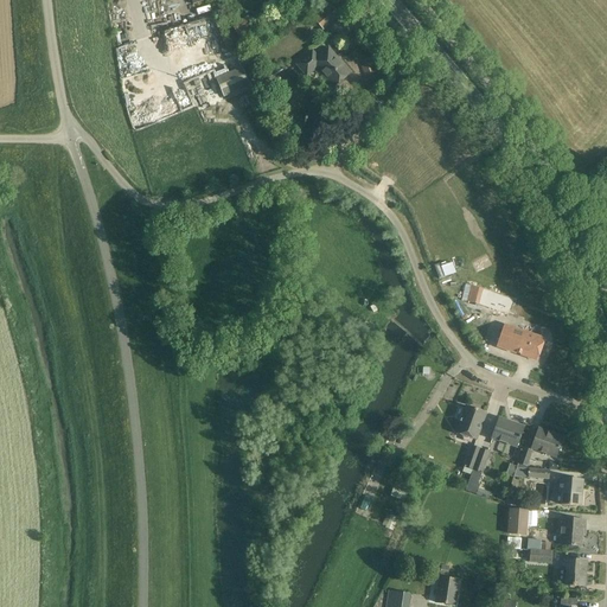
[(337,13),(327,2),(311,17),(320,27),(337,13)]
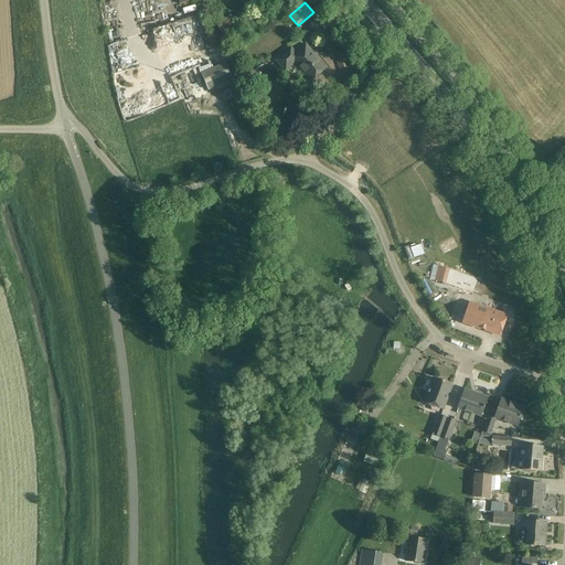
[(150,11),(137,16),(140,25),(153,22),(150,11)]
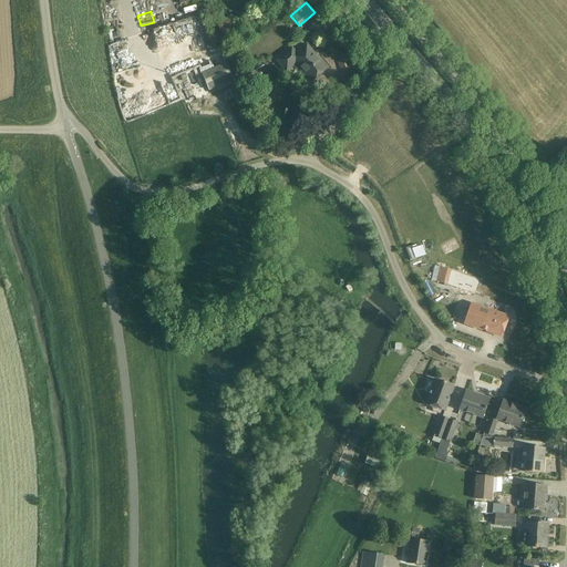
[(234,16),(217,22),(220,31),(237,26),(234,16)]
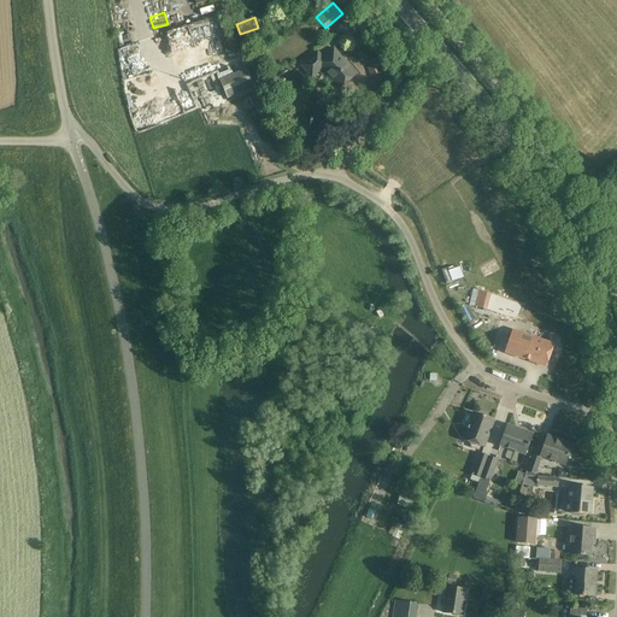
[(344,59),(334,48),(321,59),(316,53),(301,66),(312,78),(322,70),(339,89),(357,75),(356,74),(354,76),(341,60),(344,59)]
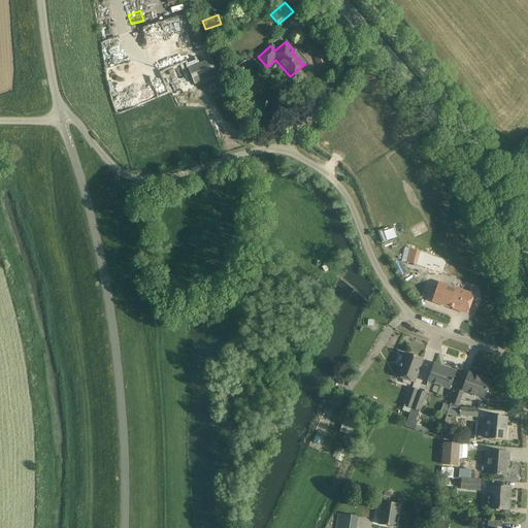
[(230,52),(226,56),(233,62),(237,58),(230,52)]
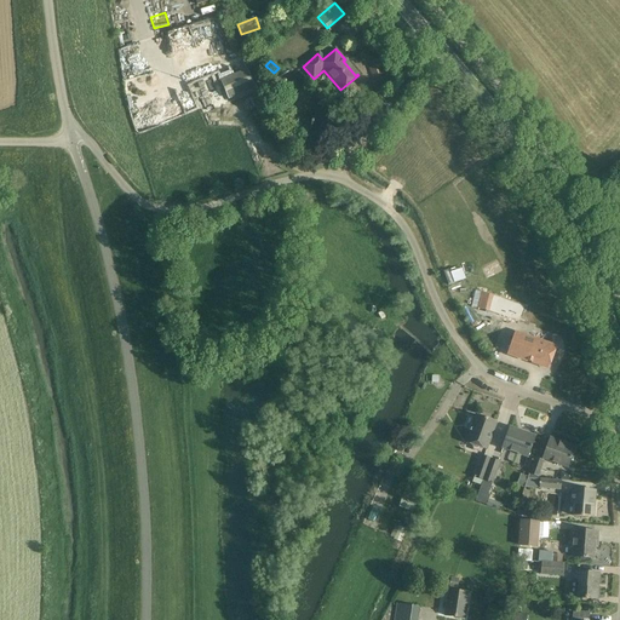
[(231,99),(259,89),(252,68),(223,79),(231,99)]
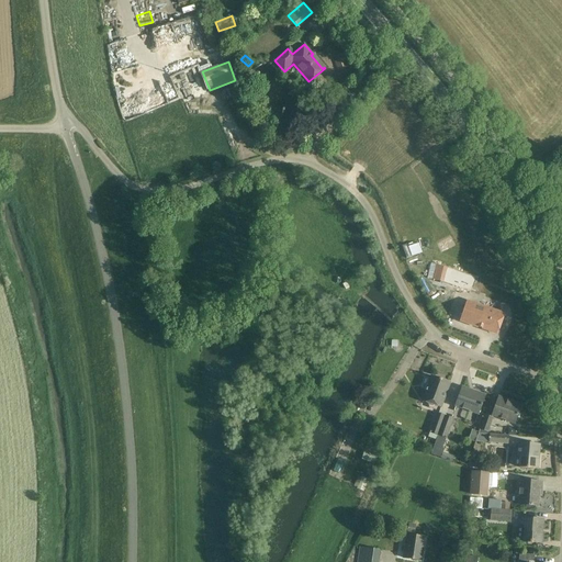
[(304,119),(300,110),(294,113),(299,122),(304,119)]
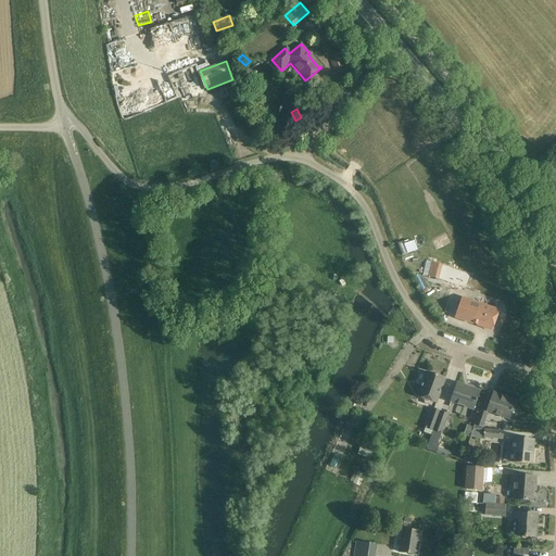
[(441,265),(427,261),(422,275),(437,279),(441,265)]
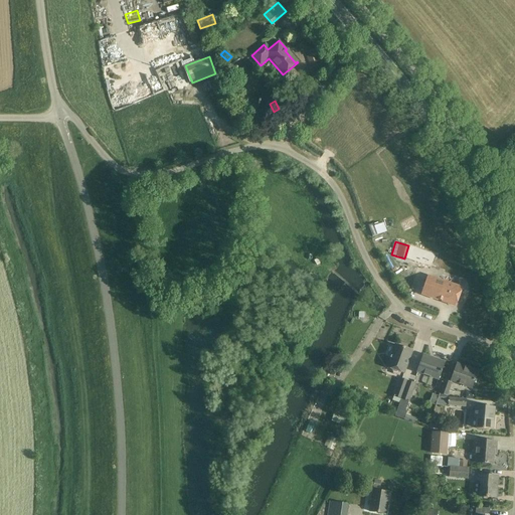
[(462,288),(428,277),(422,295),(456,306),(462,288)]
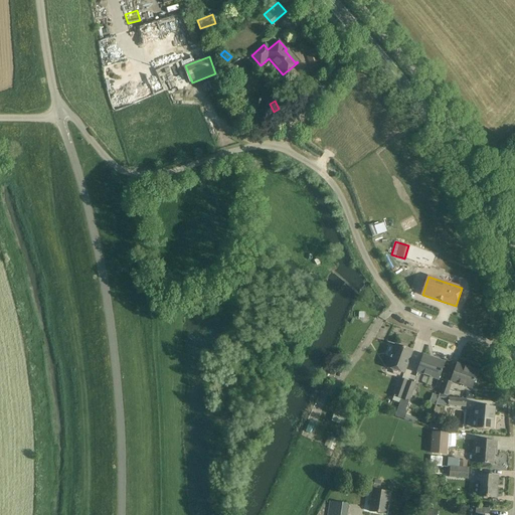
[(412,351),(395,345),(387,367),(404,373),(412,351)]
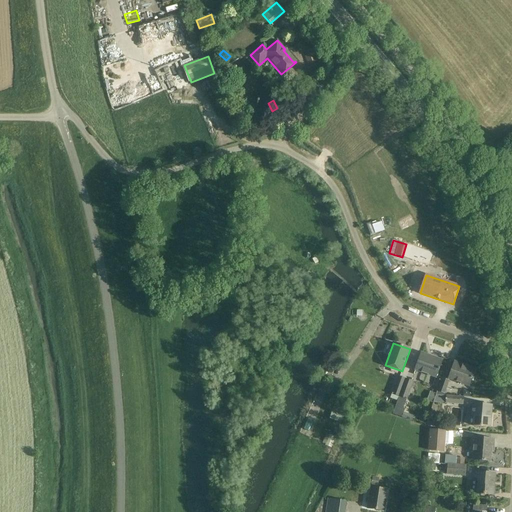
[(442,360),(421,353),(415,370),(436,377),(442,360)]
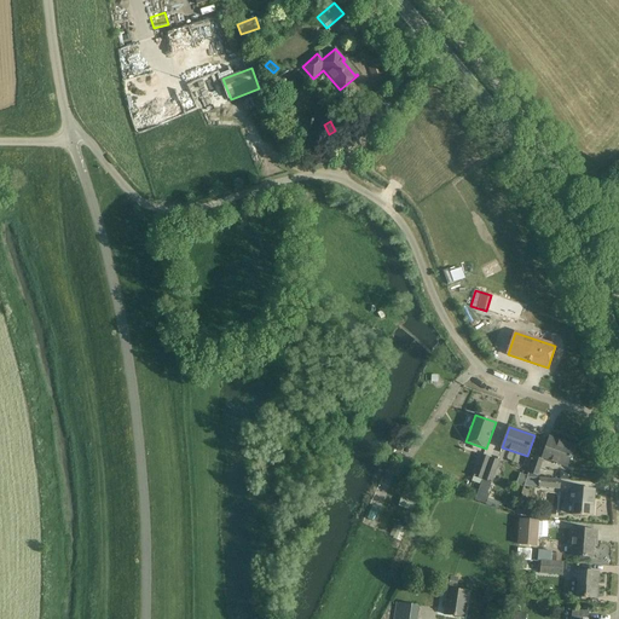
[(574,446),(549,438),(542,458),(567,467),(574,446)]
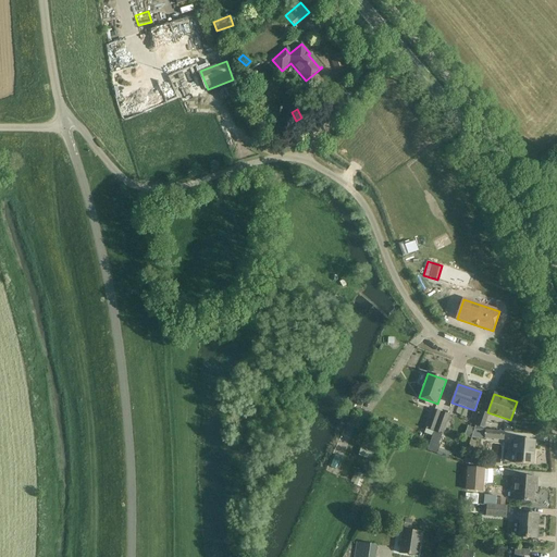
[(425,429),(424,433),(432,435),(426,450),(428,450),(441,412),(433,409),(425,429)]
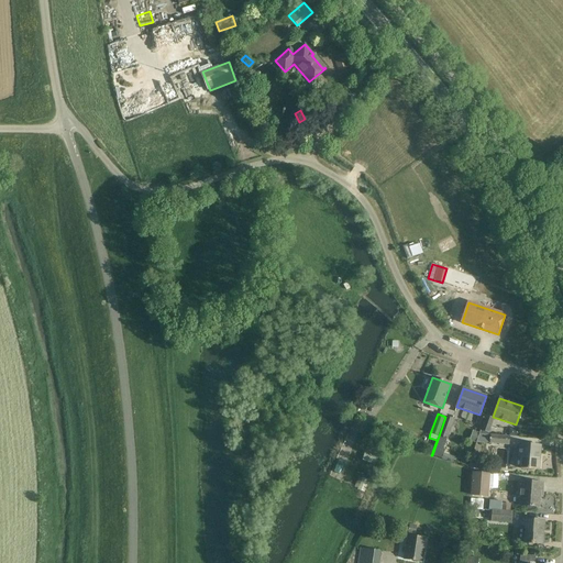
[(432,455),(453,463),(455,459),(443,453),(444,449),(443,449),(446,440),(454,420),(445,417),(432,455)]
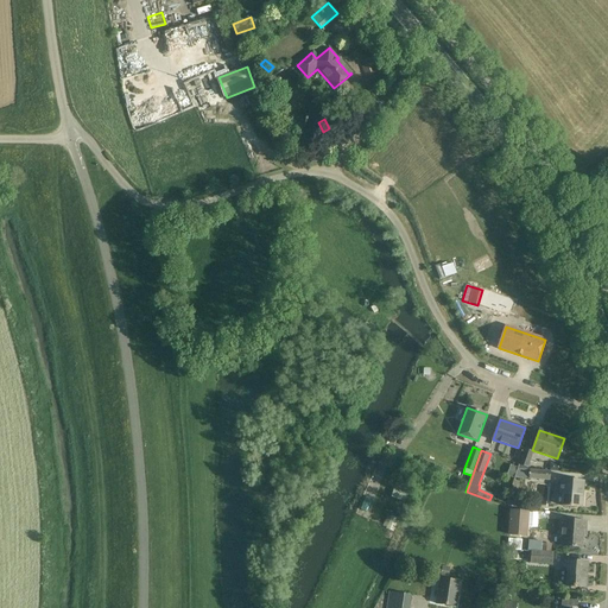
[(519,468),(518,469),(527,469),(533,453),(524,450),(519,468)]
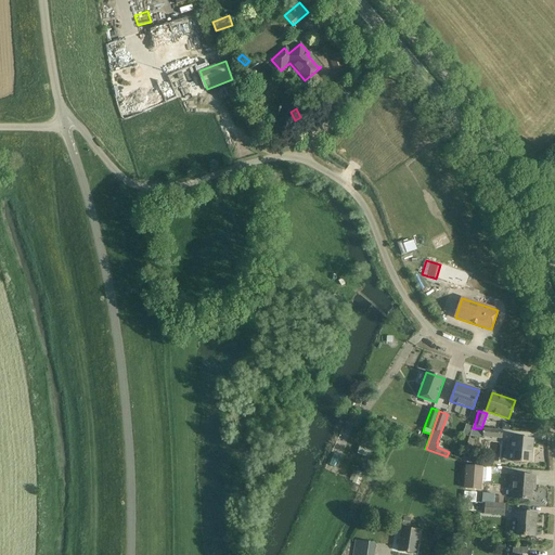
[(467,424),(464,435),(469,437),(473,428),(474,427),(467,424)]
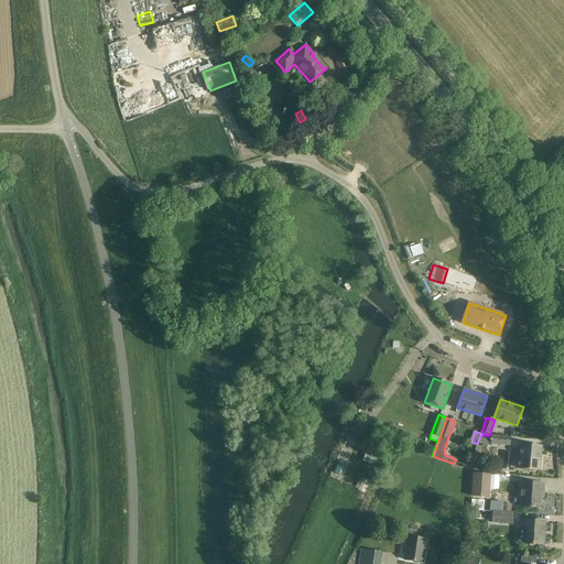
[(489,436),(489,435),(480,435),(477,444),(509,446),(510,437),(489,436)]
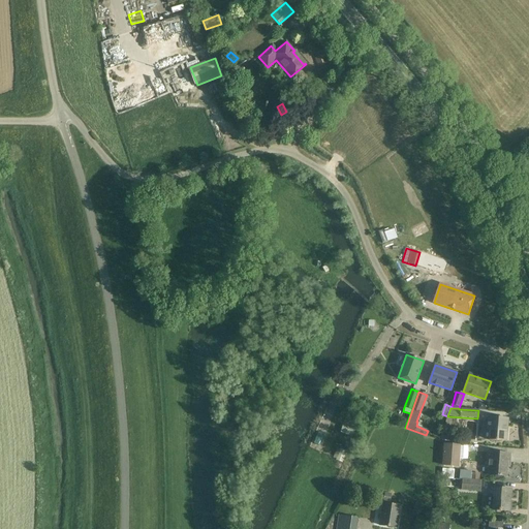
[(340,433),(352,438),(361,412),(349,409),(340,433)]
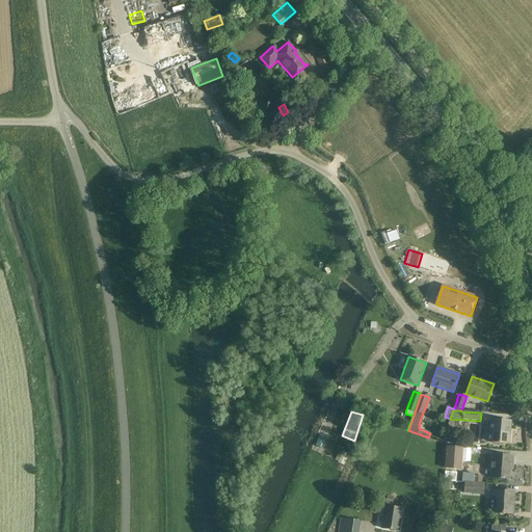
[(511,421),(490,420),(489,432),(491,433),(490,443),(509,444),(511,421)]
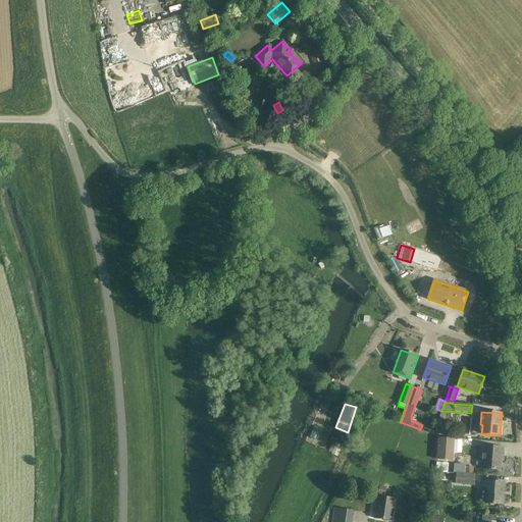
[(454,438),(437,437),(435,459),(453,461),(454,438)]
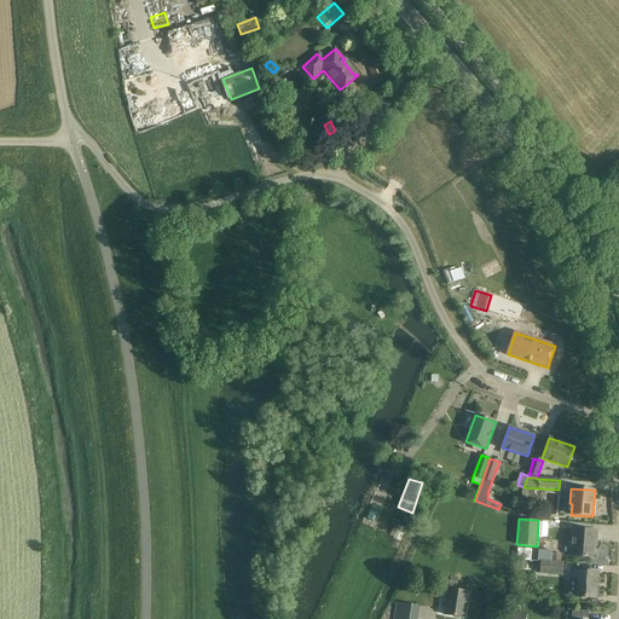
[(405,528),(398,526),(393,538),(393,539),(400,542),(405,528)]
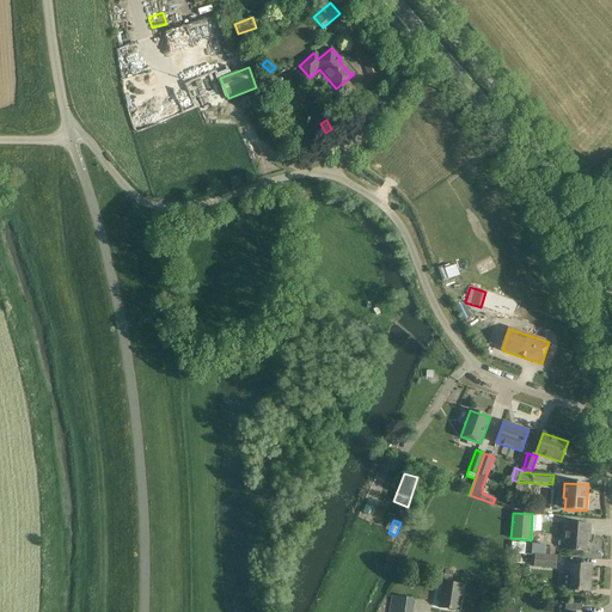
[(579,525),(567,524),(565,550),(586,551),(587,534),(591,534),(591,525),(579,525)]
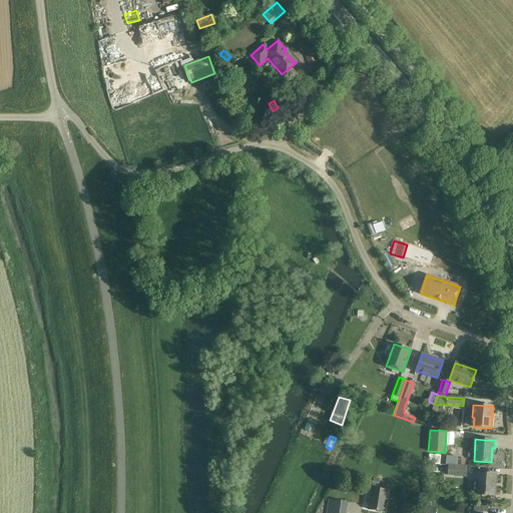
[(465,461),(457,460),(457,457),(446,456),(445,465),(448,465),(465,466),(465,461)]
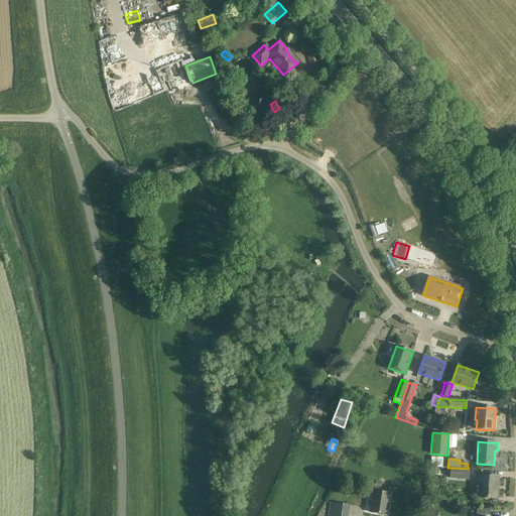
[(450,468),(449,478),(469,480),(470,469),(468,469),(450,468)]
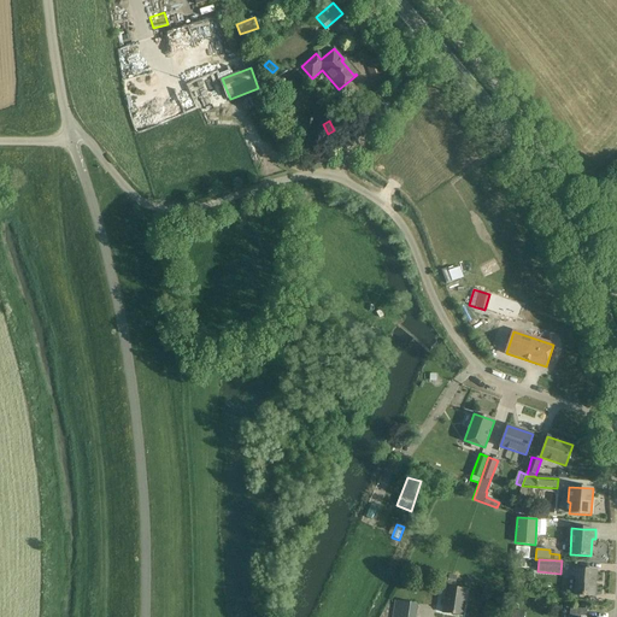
[(597,571),(574,569),(573,579),(575,579),(574,595),(594,597),(597,571)]
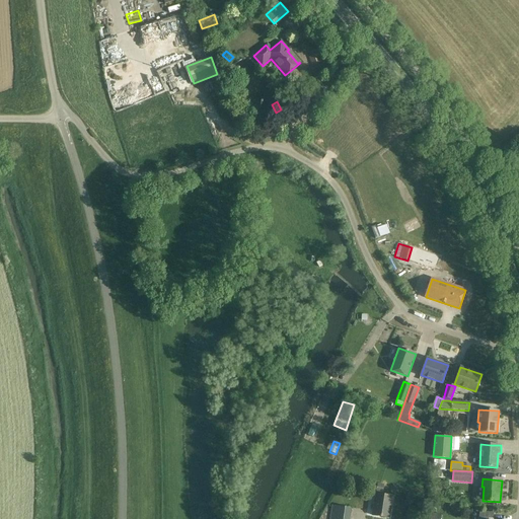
[(392,497),(376,494),(372,515),(389,518),(392,497)]
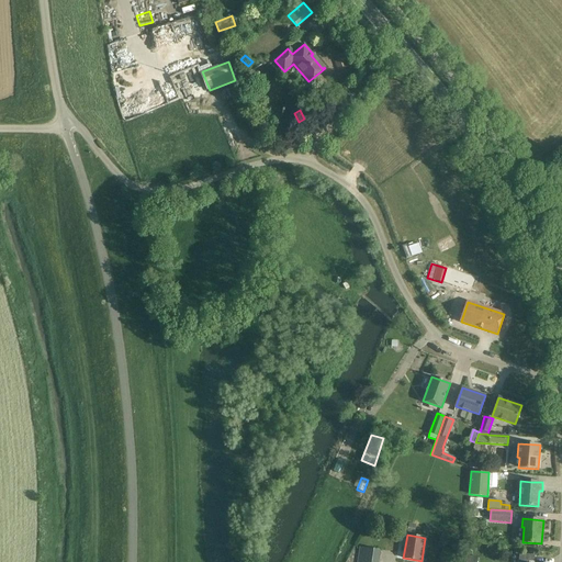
[(378,561),(380,550),(360,548),(358,561),(378,561)]
